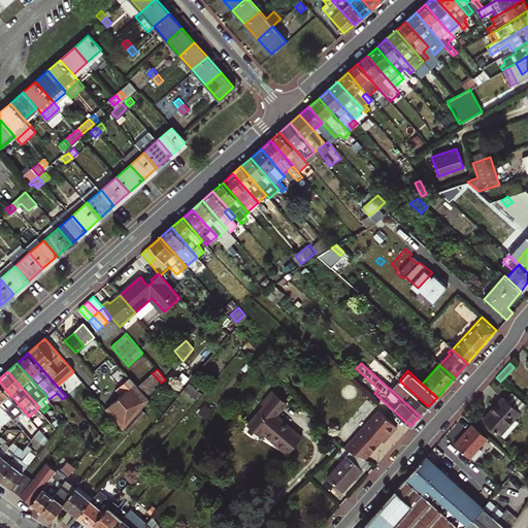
[(156,387),(161,383),(152,373),(147,377),(156,387)]
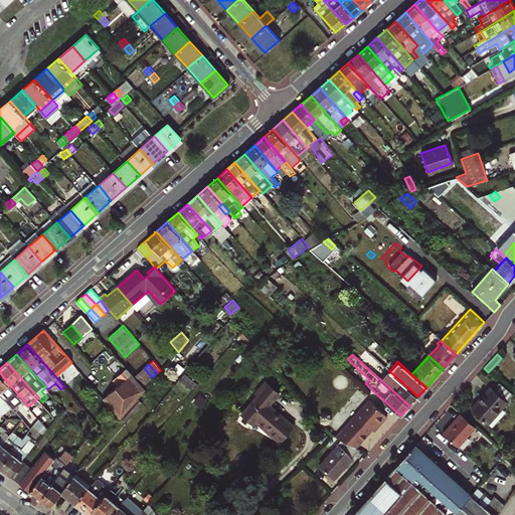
[(145,389),(142,386),(133,377),(126,368),(117,376),(137,399),(145,389)]
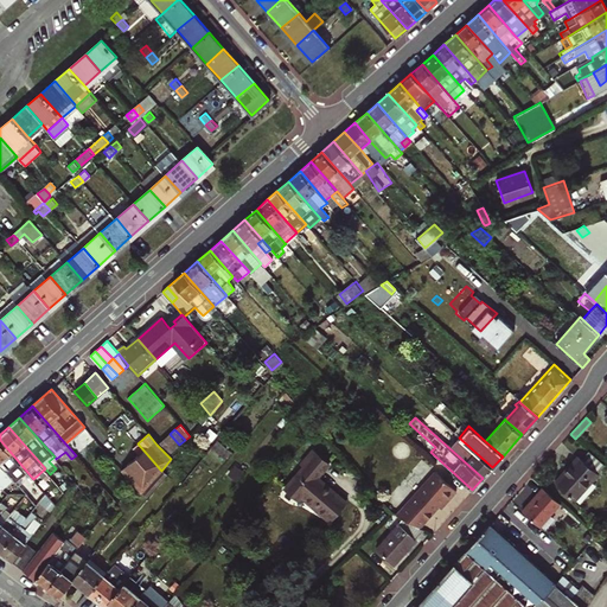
[(173,451),(179,445),(170,434),(164,439),(173,451)]
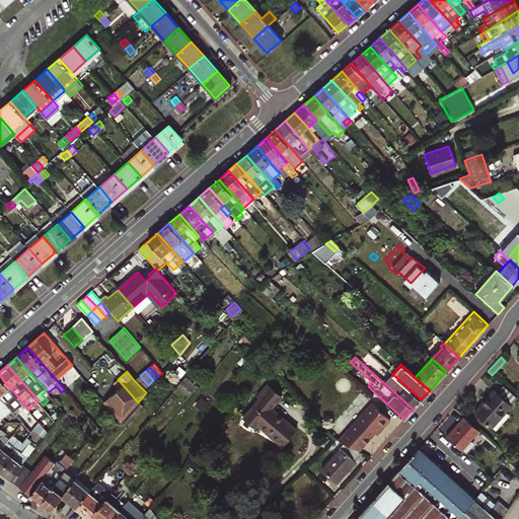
[(413,409),(421,399),(392,374),(384,383),(413,409)]
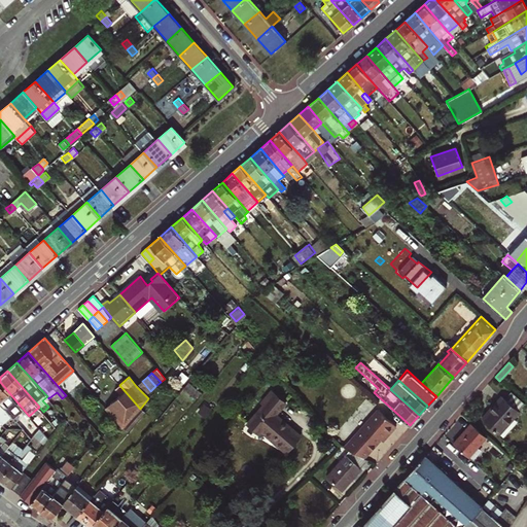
[(145,395),(150,391),(142,381),(136,386),(145,395)]
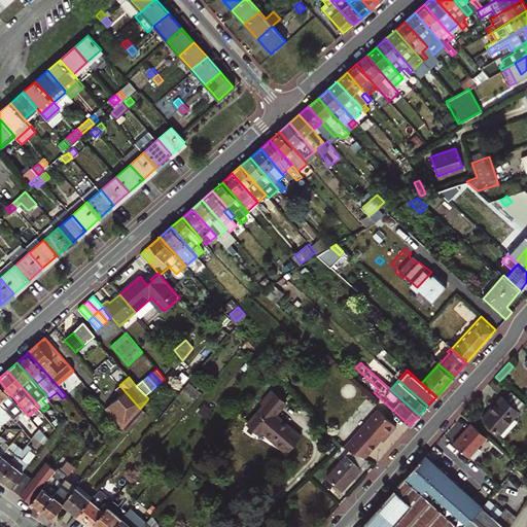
[(26,419),(29,416),(0,382),(0,402),(9,414),(15,421),(22,415),(26,419)]
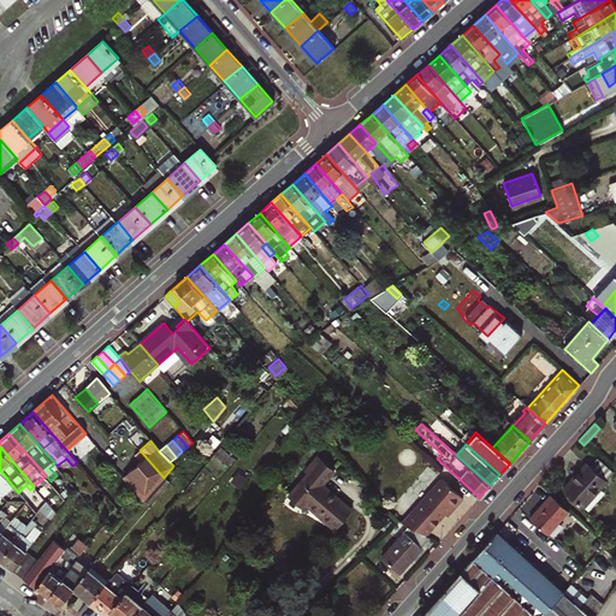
[(225,467),(231,460),(218,448),(212,455),(225,467)]
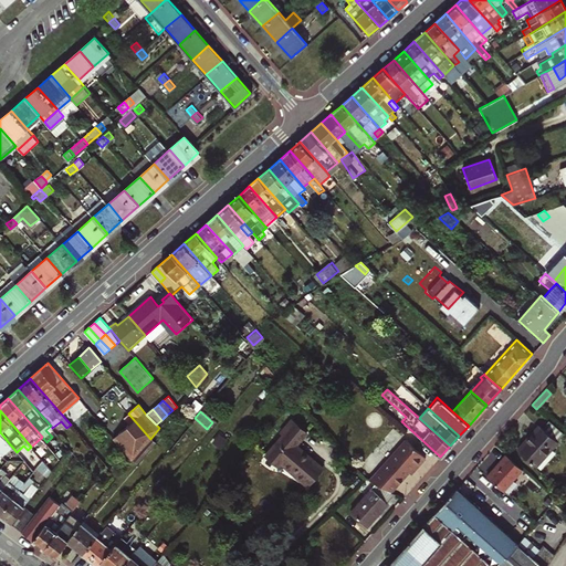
[(132,460),(150,439),(128,413),(127,415),(133,421),(129,423),(113,438),(132,460)]
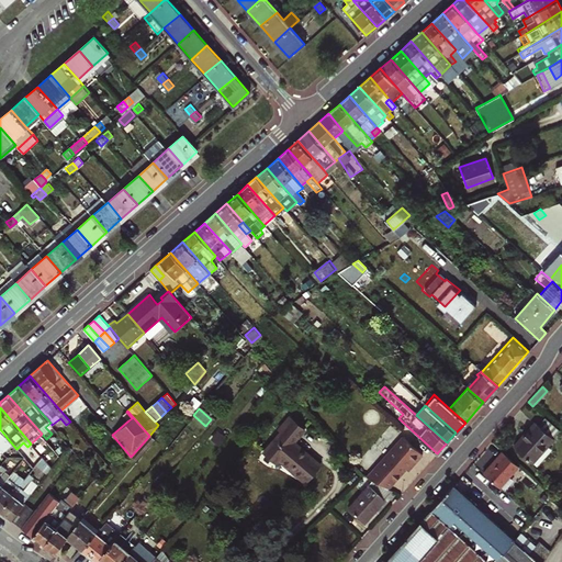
[(304,482),(319,463),(293,441),(303,428),(289,416),(278,429),(280,430),(262,451),(276,461),(277,459),(304,482)]
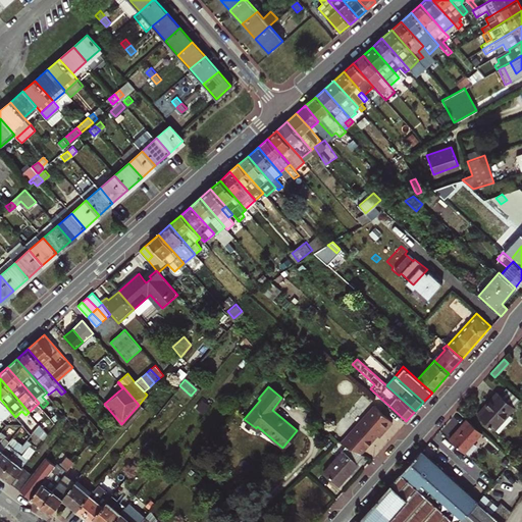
[(478,417),(494,431),(515,410),(521,403),(508,390),(502,398),(499,395),(478,417)]
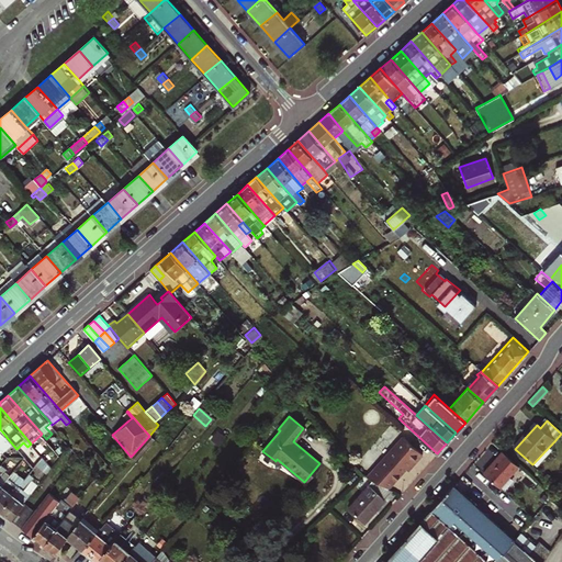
[(0,449),(0,450),(10,441),(0,429),(0,449)]
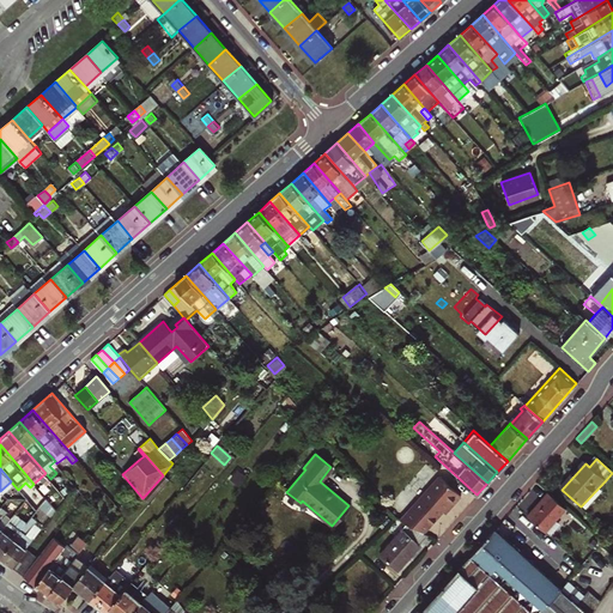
[(448,504),(450,505),(461,495),(439,475),(399,520),(406,523),(424,532),(448,504)]
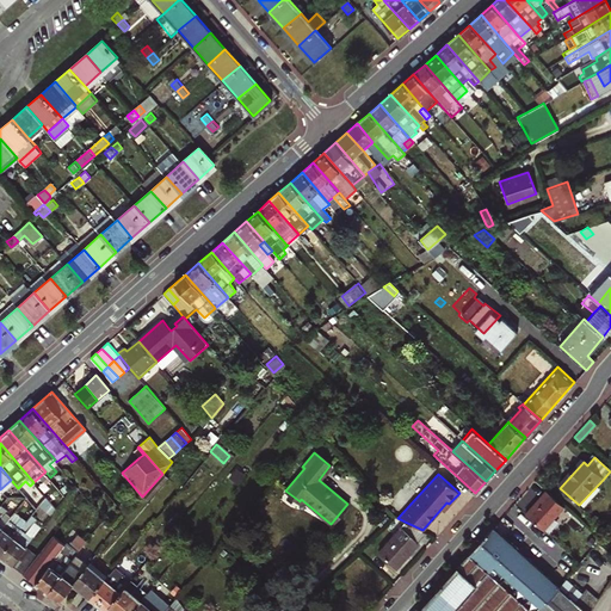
[(524,514),(542,531),(563,507),(545,491),(538,499),(539,500),(535,505),(534,504),(524,514)]
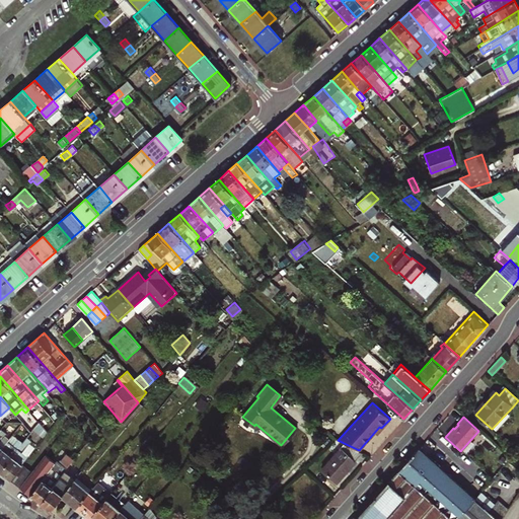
[(42,435),(47,430),(38,420),(31,428),(42,435)]
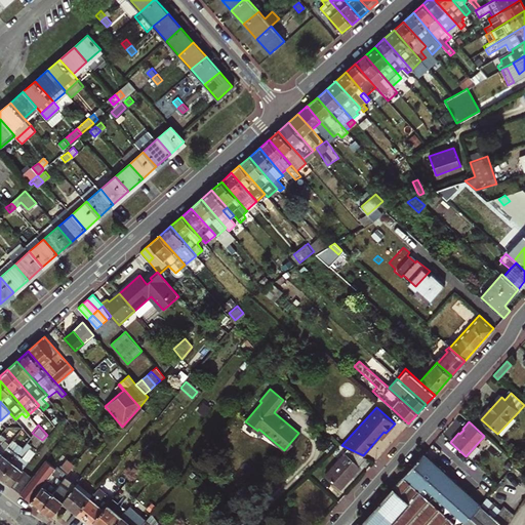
[(0,453),(2,451),(0,449),(0,444),(2,442),(5,438),(4,438),(10,429),(4,426),(0,431),(0,453)]
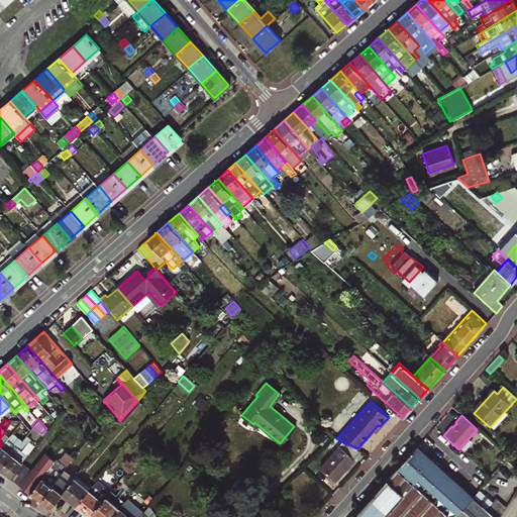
[(65,460),(69,463),(90,438),(84,431),(58,460),(63,463),(65,460)]
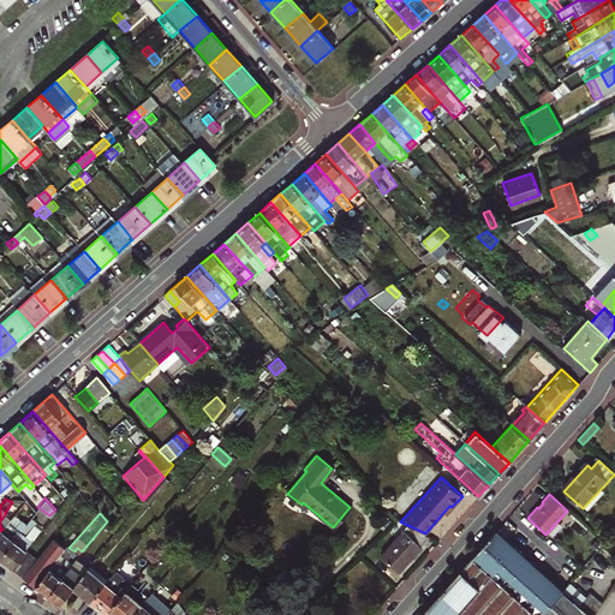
[(0,531),(0,555),(25,523),(13,514),(7,521),(3,529),(0,531)]
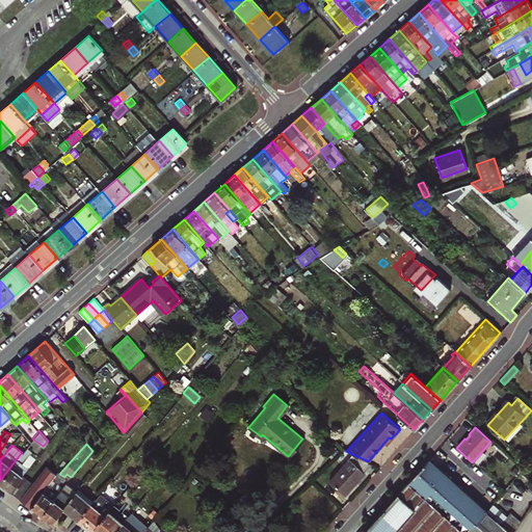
[(0,482),(9,490),(22,474),(34,458),(28,453),(30,450),(26,447),(22,452),(0,480),(0,482)]
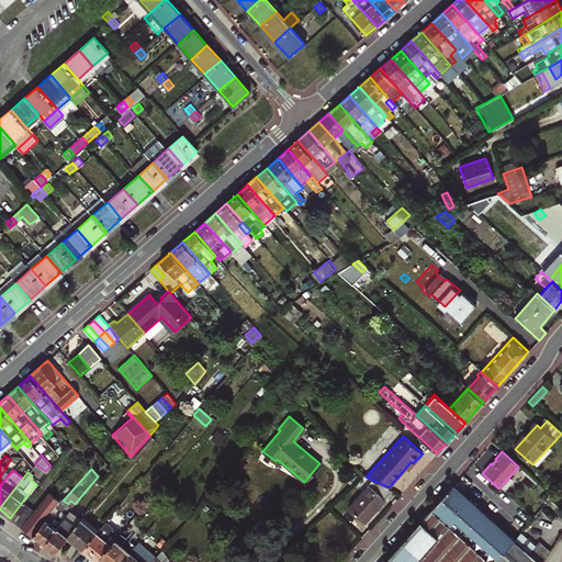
[(347,507),(363,521),(392,490),(389,487),(372,480),(347,507)]
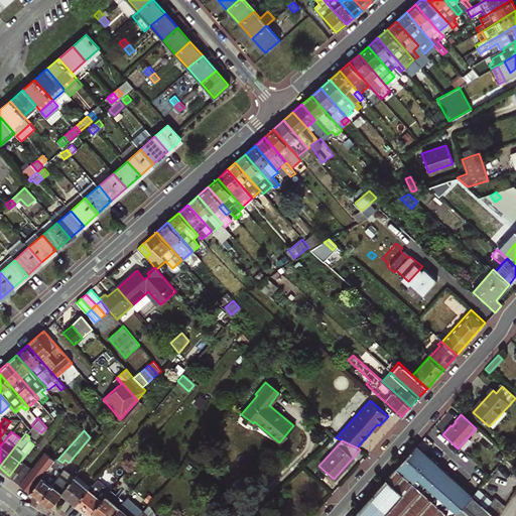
[(453,515),(472,495),(416,445),(352,515),(453,515)]
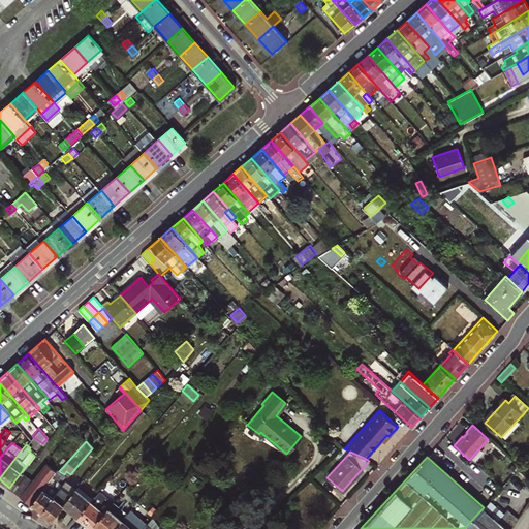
[(20,496),(40,511),(66,478),(70,474),(66,471),(64,474),(59,471),(58,472),(45,462),(32,479),(20,496)]
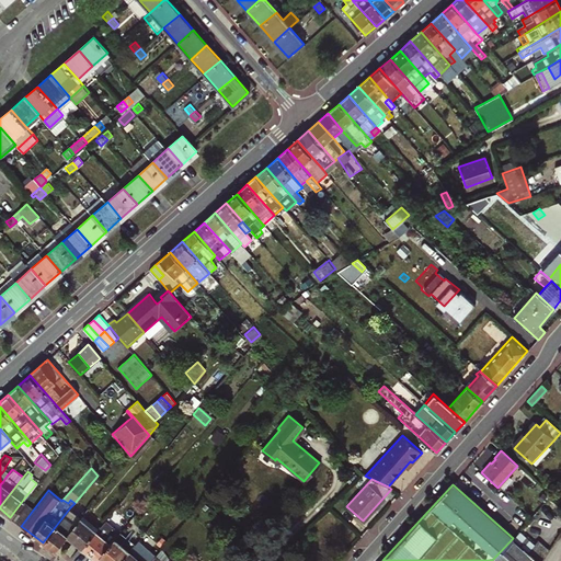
[(21,526),(34,508),(23,500),(10,517),(21,526)]
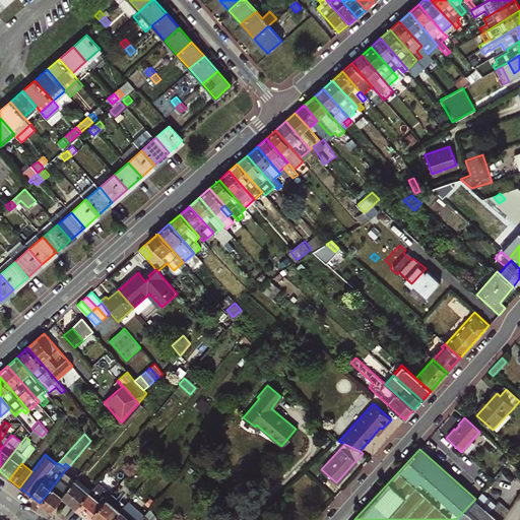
[(49,511),(61,496),(74,479),(75,478),(65,470),(40,503),(49,511)]
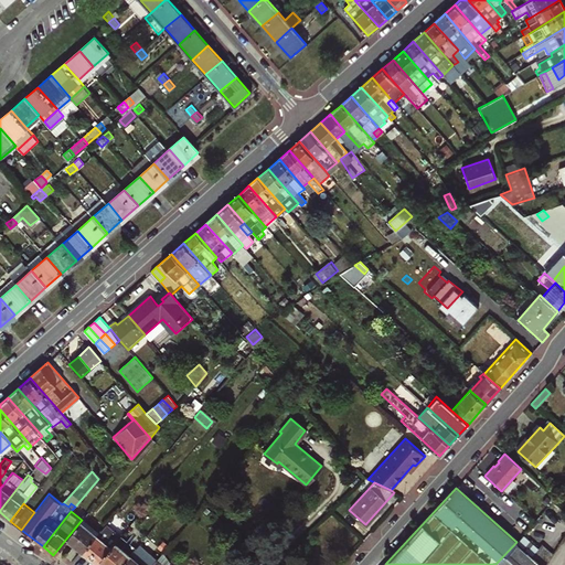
[(66,539),(82,552),(97,534),(81,521),(66,539)]
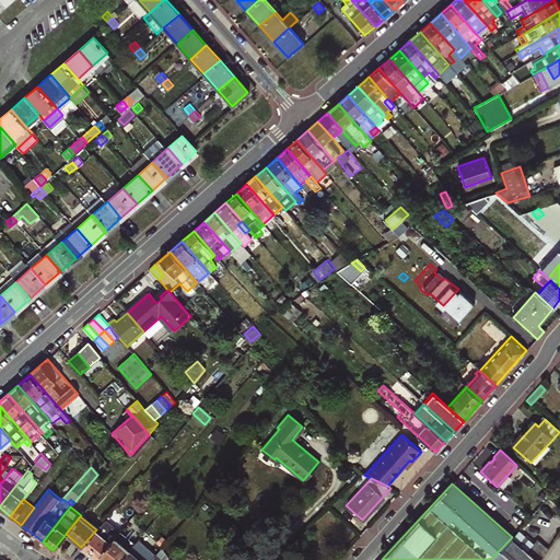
[(95,559),(96,558),(114,536),(119,531),(105,518),(96,529),(81,547),(95,559)]
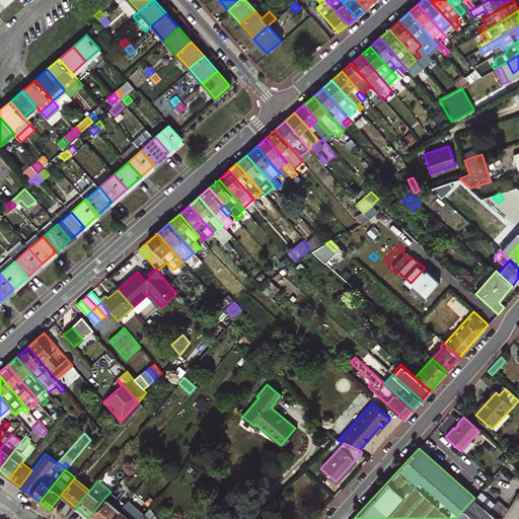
[(124,503),(125,502),(110,491),(110,492),(105,497),(120,508),(124,503)]
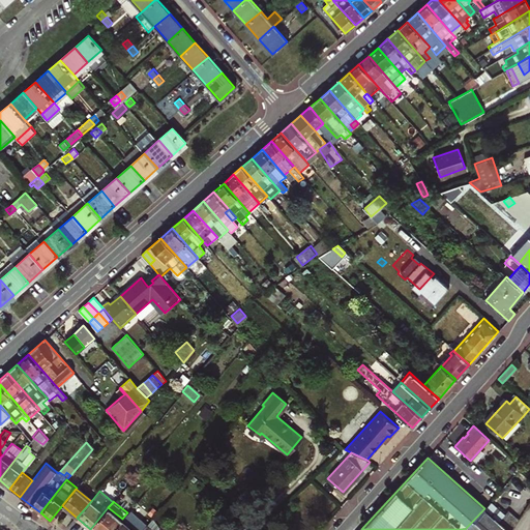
[(465,529),(507,529),(498,521),(501,517),(503,513),(491,502),(484,508),(465,529)]
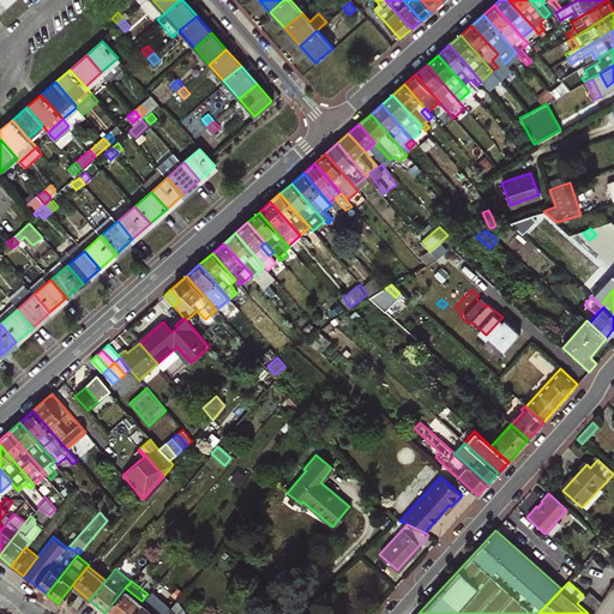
[(130,613),(142,601),(125,588),(106,612),(107,613),(130,613)]
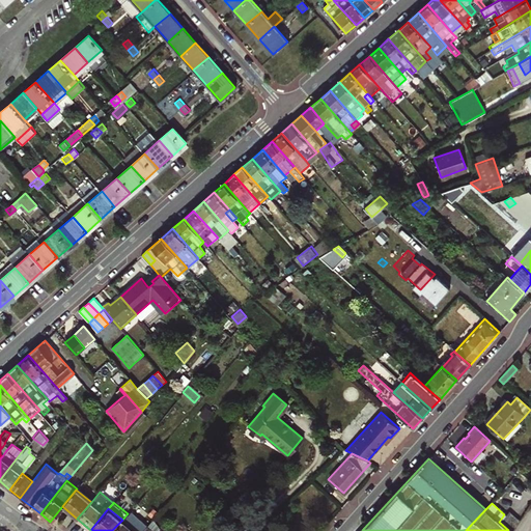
[(504,514),(502,518),(499,522),(508,530),(513,530),(514,530),(520,522),(507,511),(504,514)]
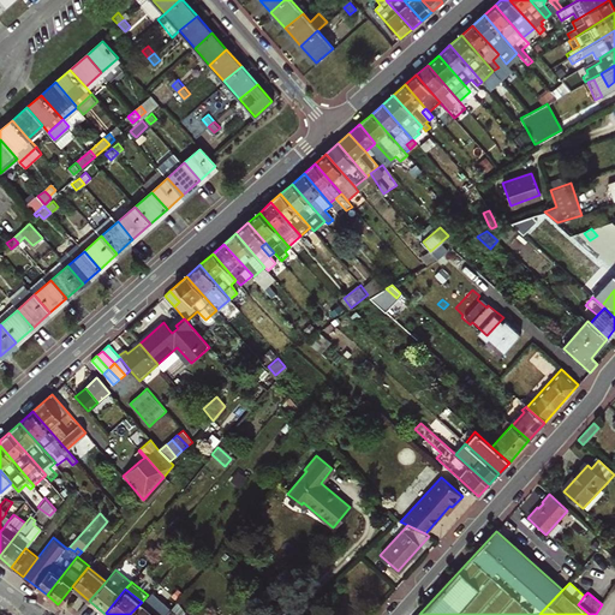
[(162,614),(169,608),(171,605),(167,602),(161,608),(147,596),(142,602),(130,614),(162,614)]
